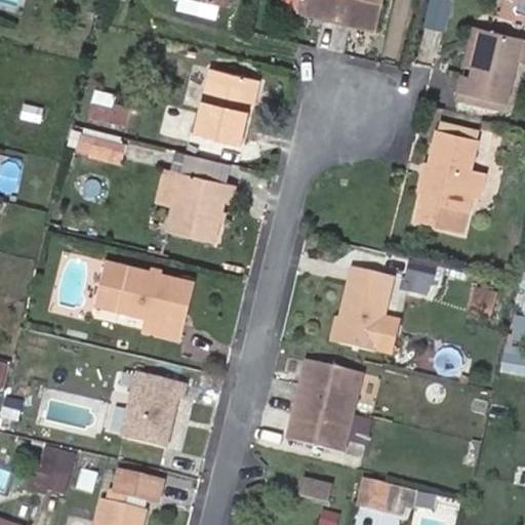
[(193,13),(196,1),(190,0),(175,0),(174,9),(193,13)]
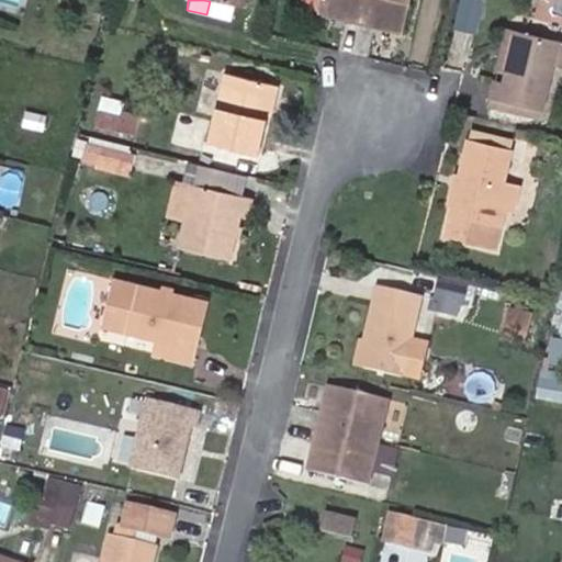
[(359,24),(363,0),(318,0),(316,13),(359,24)]
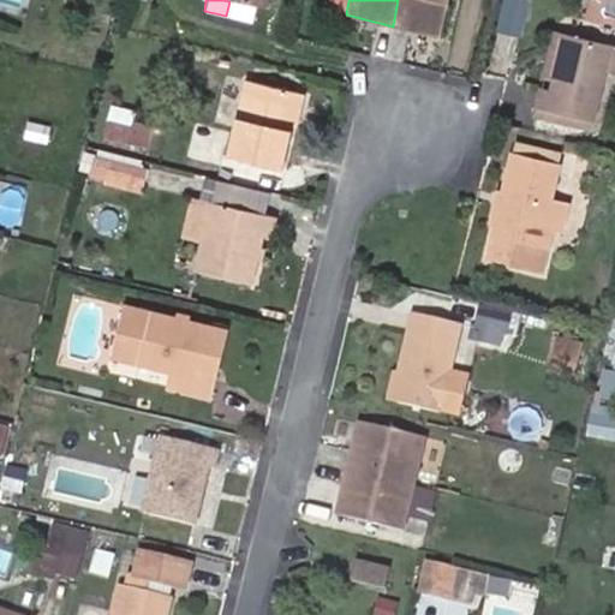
[(448,0),(398,0),(393,27),(440,37),(448,0)]
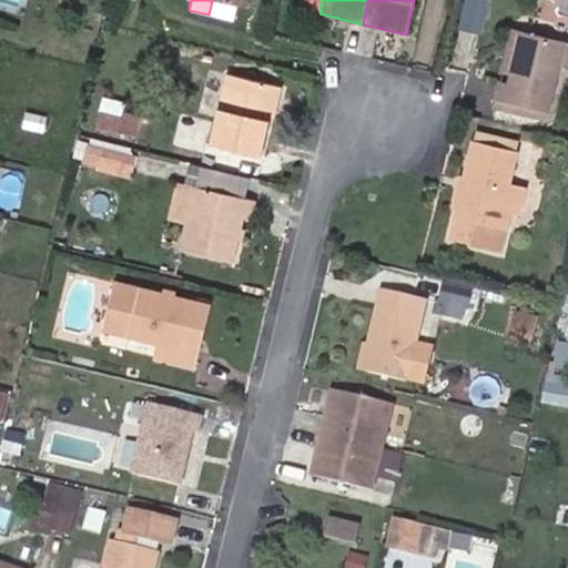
[(475,40),(482,11),(462,7),(455,36),(475,40)]
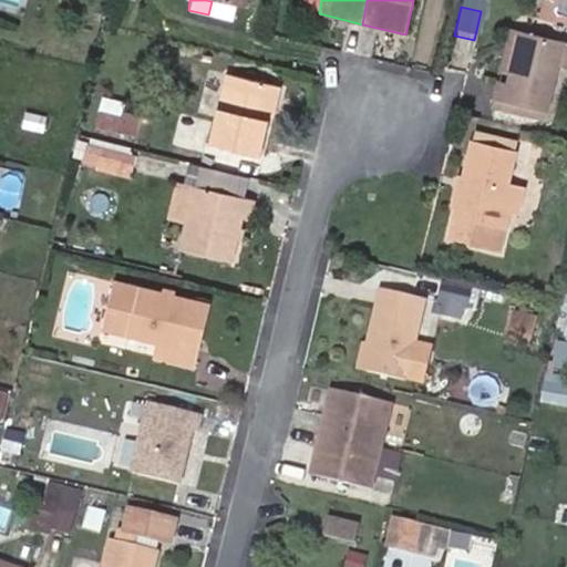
[(506,76),(517,32),(509,31),(498,74),(506,76)]
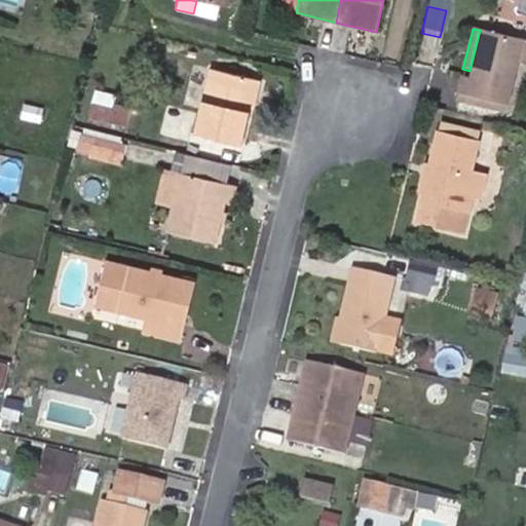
[(525,47),(520,47),(521,40),(480,30),(470,71),(467,80),(460,78),(455,95),(505,106),(517,61),(525,64),(525,63),(525,47)]
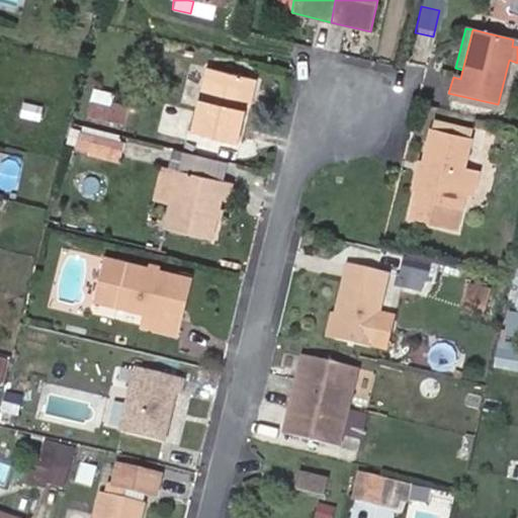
[(210,69),(193,134),(236,145),(252,78),(210,69)]
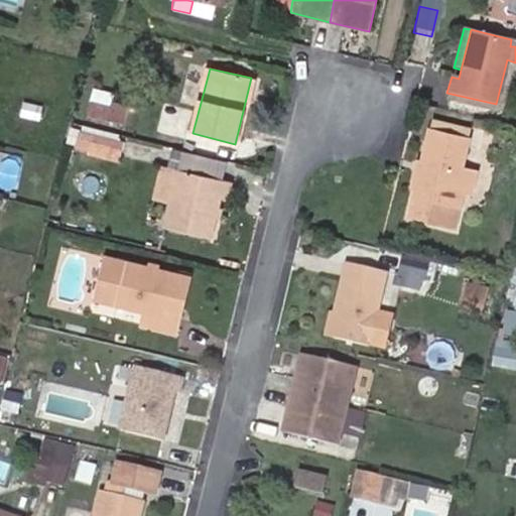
[(112,119),(116,103),(116,99),(95,93),(88,117),(111,123),(112,119)]
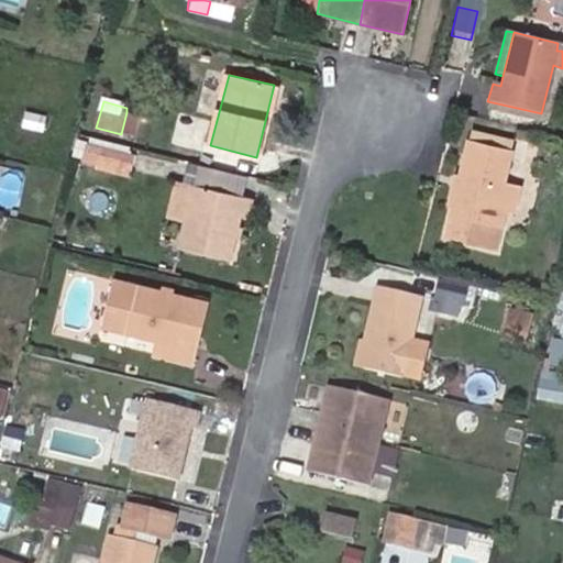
[(45,129),(48,114),(29,110),(25,124),(45,129)]
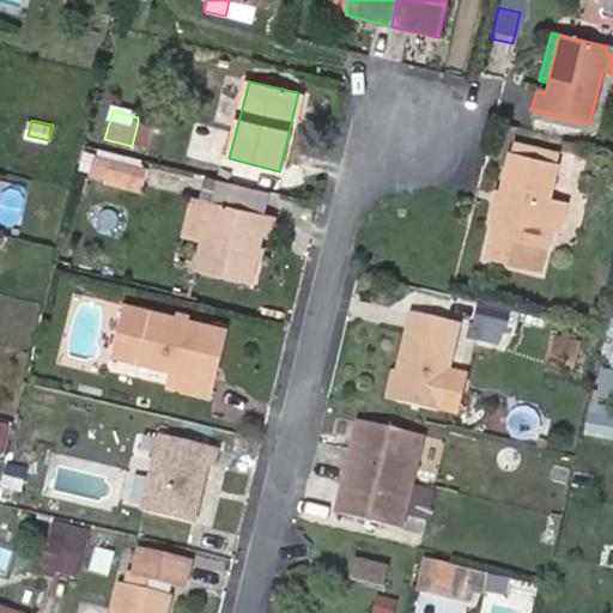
[(155,126),(138,122),(133,141),(149,146),(155,126)]
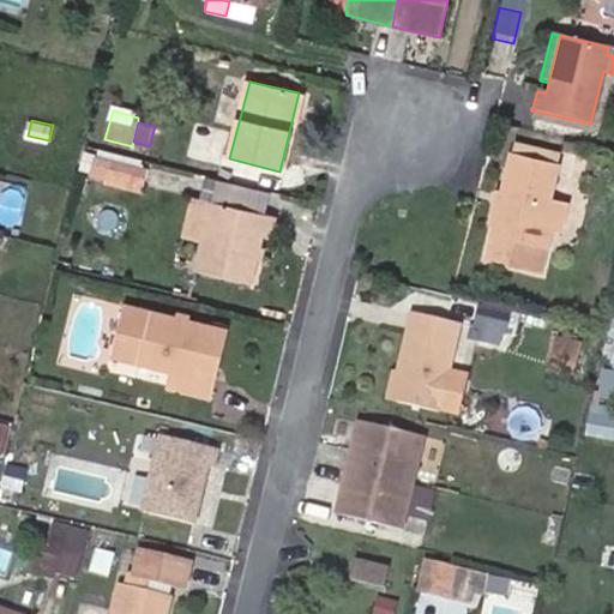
[(112,182),(116,164),(142,170),(144,161),(103,150),(95,179),(112,182)]
